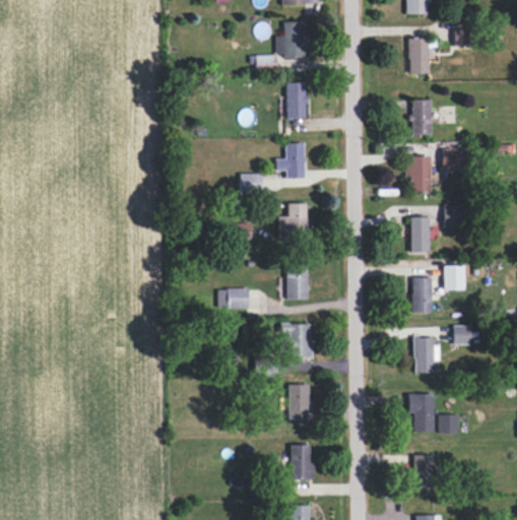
[(427,14),(426,0),(406,0),(406,14),(427,14)]
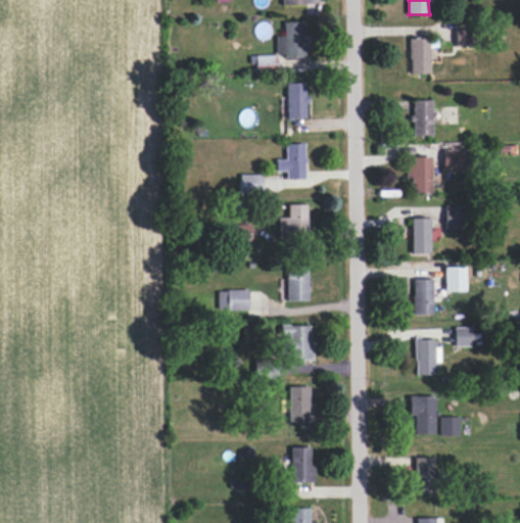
[(310,56),(309,35),(306,35),(306,21),(286,22),(286,37),(277,37),(277,57),(310,56)]
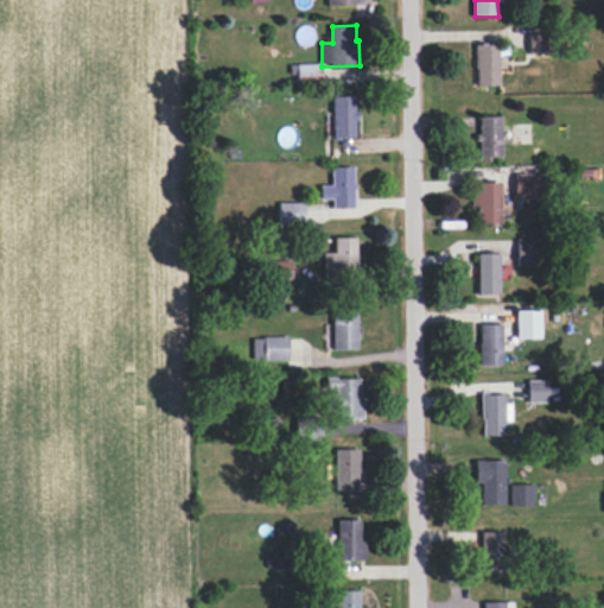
[(547,54),(548,35),(531,33),(531,54),(547,54)]
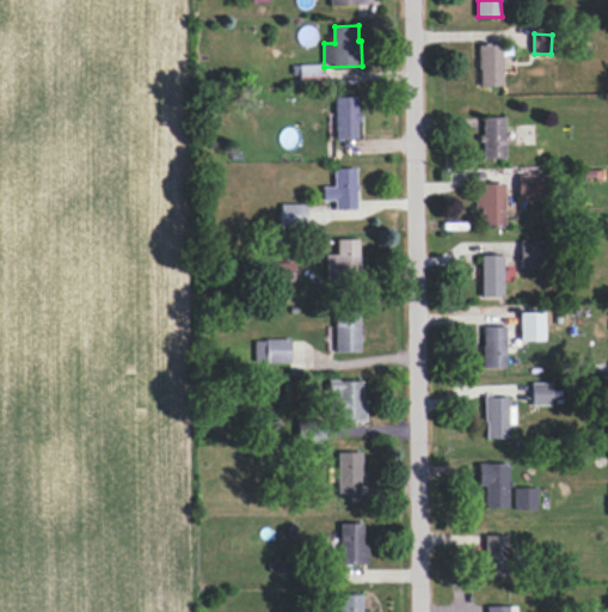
[(503,46),(480,46),(481,87),(504,87),(503,46)]
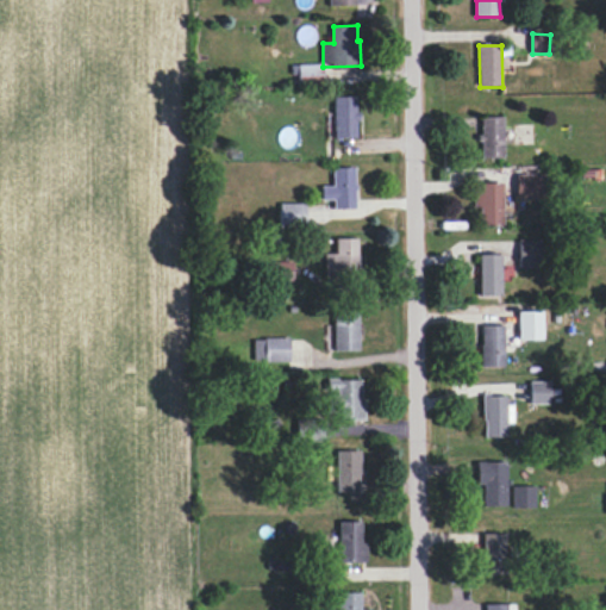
[(324,86),(325,64),(299,64),(299,85),(324,86)]
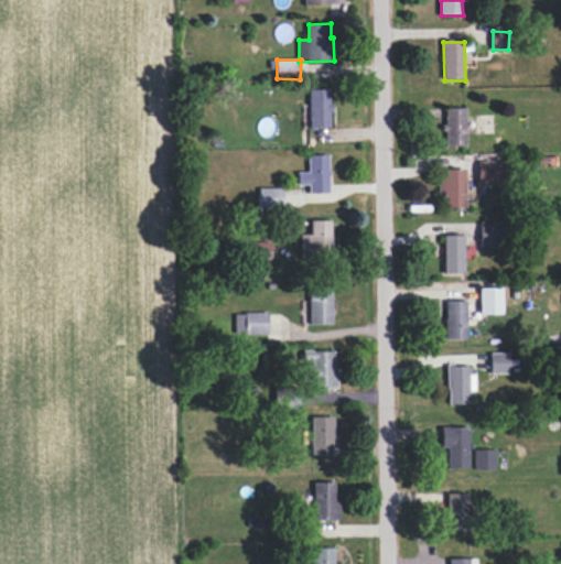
[(311,128),(333,128),(332,89),(311,90),(311,128)]
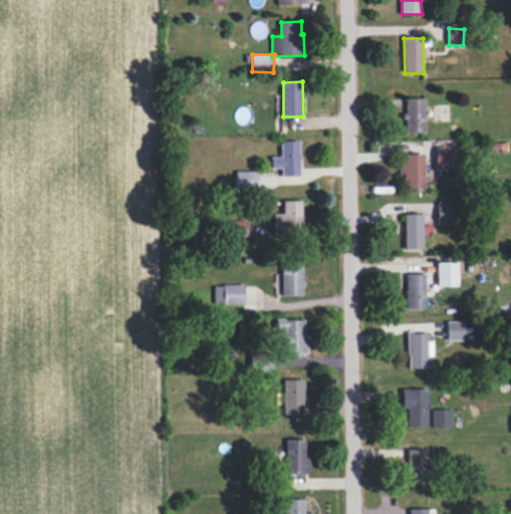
[(426,133),(425,98),(407,99),(408,134),(426,133)]
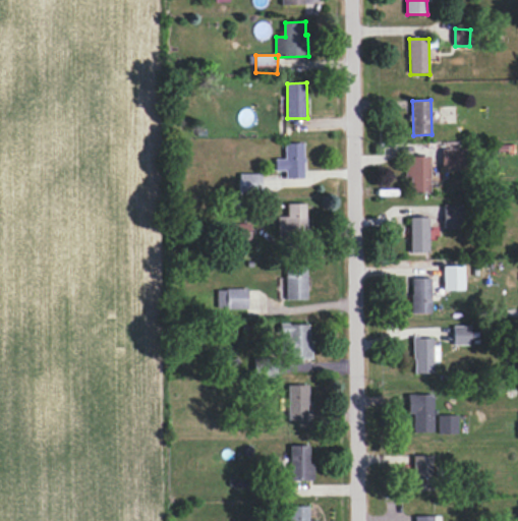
[(287,179),(305,178),(305,143),(286,143),(286,159),(276,160),(277,171),(287,171),(287,179)]
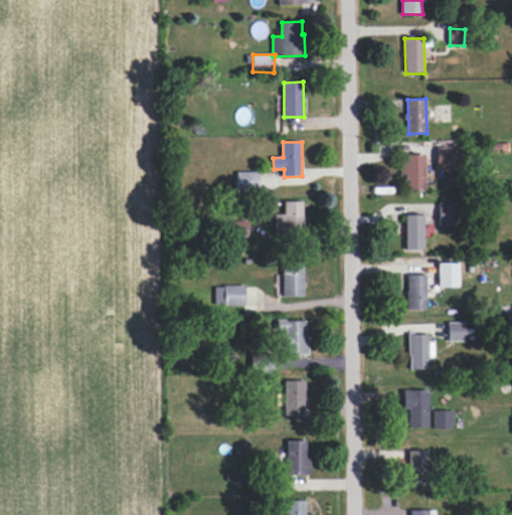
[(461,147),(438,147),(438,168),(461,168),(461,147)]
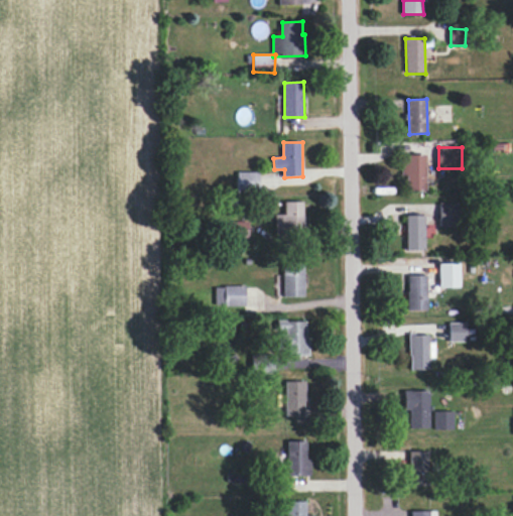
[(426,155),(402,155),(403,176),(407,176),(407,190),(427,190),(426,155)]
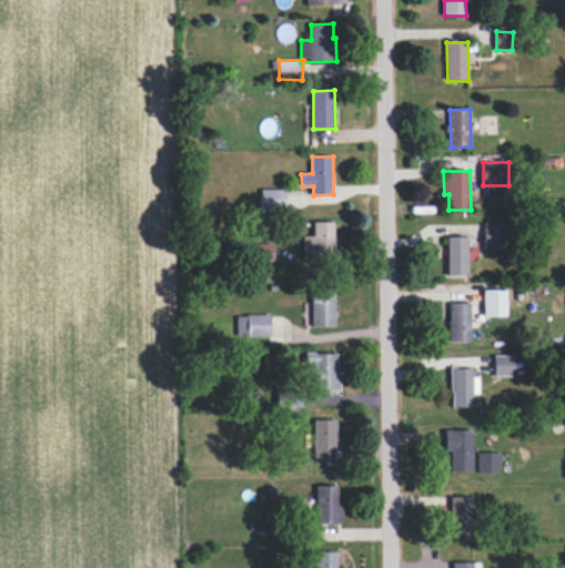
[(262,190),(263,209),(288,208),(286,190),(262,190)]
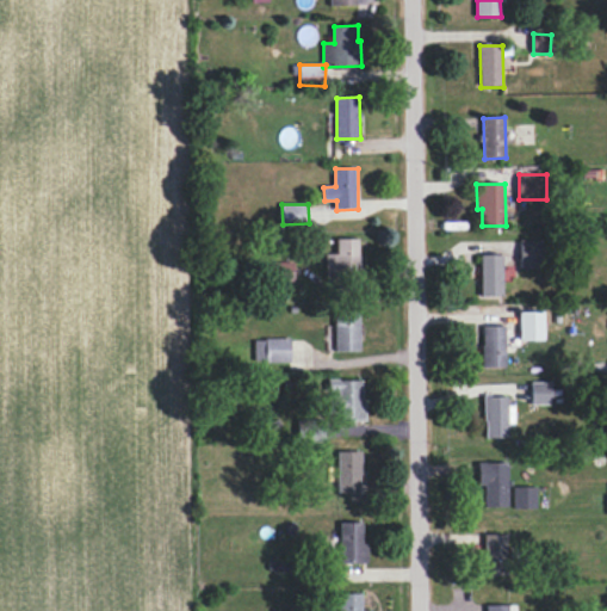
[(360,239),(339,239),(338,254),(328,254),(327,276),(364,277),(365,255),(360,255),(360,239)]
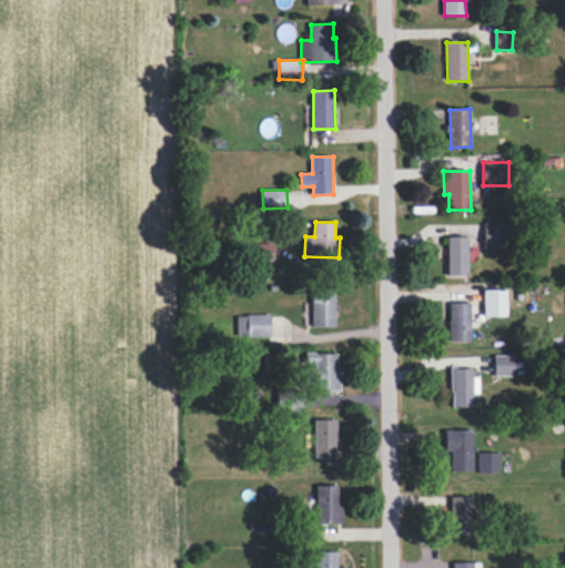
[(485,249),(508,250),(508,224),(486,223),(485,249)]
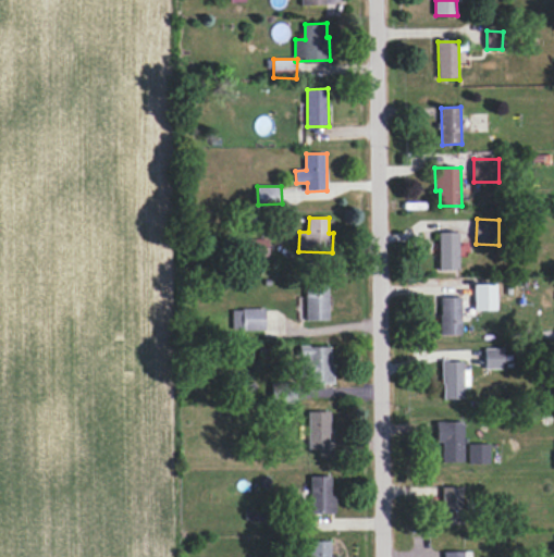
[(459,233),(440,233),(440,270),(459,270),(459,233)]
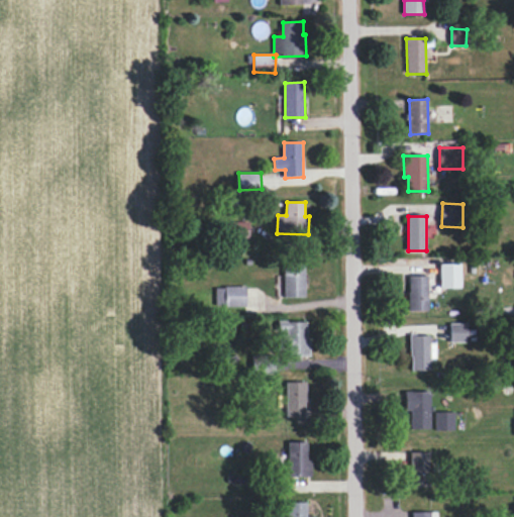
[(463,288),(461,264),(441,264),(441,288),(463,288)]
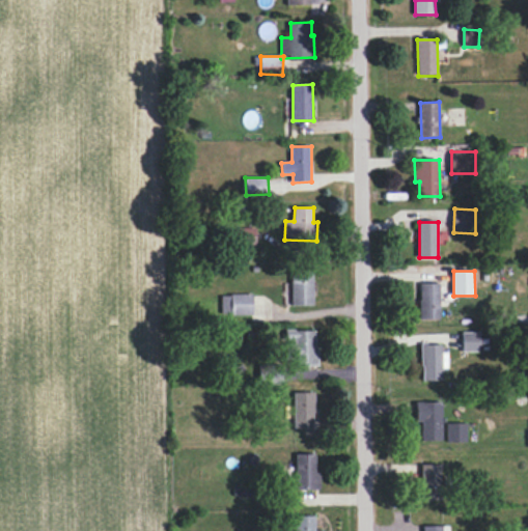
[(293,306),(314,305),(314,273),(293,273),(293,306)]
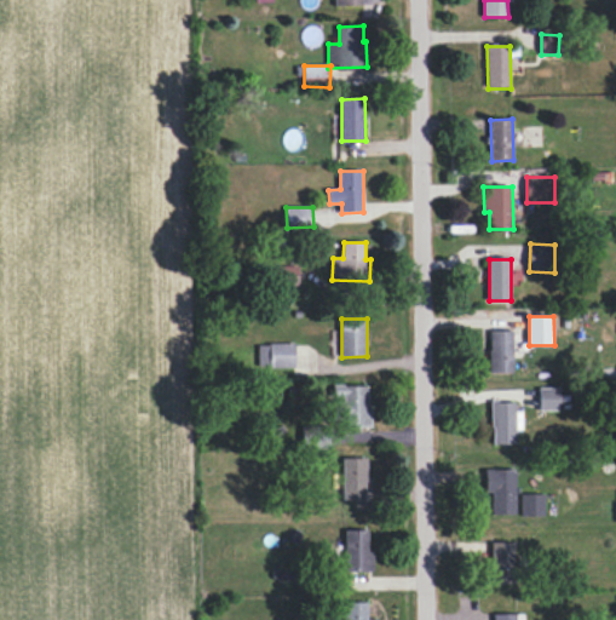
[(514,331),(491,331),(490,373),(514,373),(514,331)]
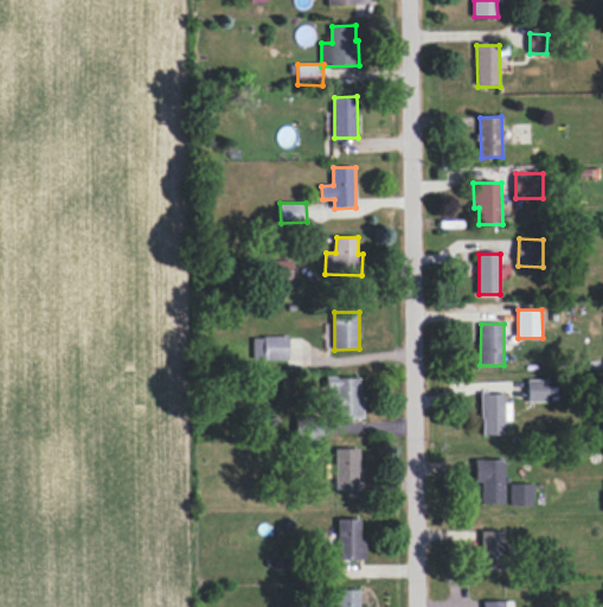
[(290,337),(255,337),(255,360),(290,360),(290,337)]
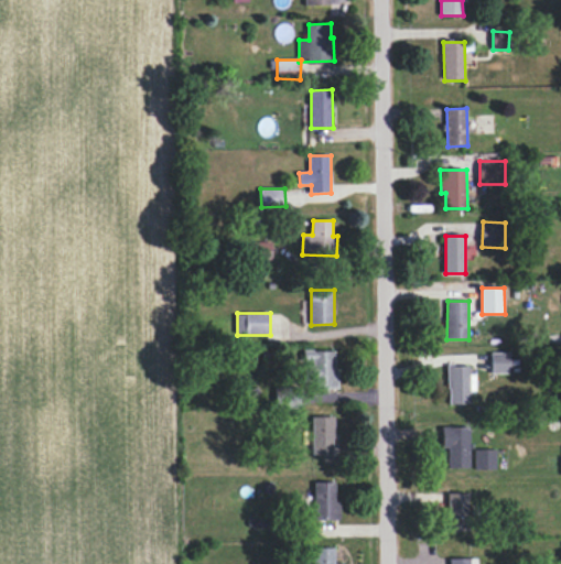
[(337,350),(304,351),(305,362),(312,361),(313,390),(338,389),(337,350)]
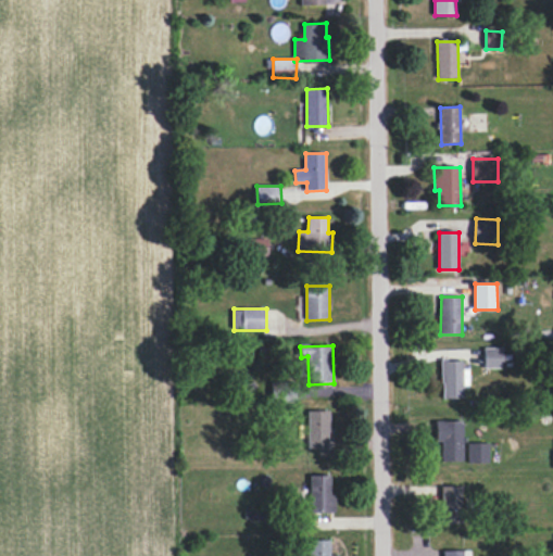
[(504,368),(504,348),(486,348),(486,368),(504,368)]
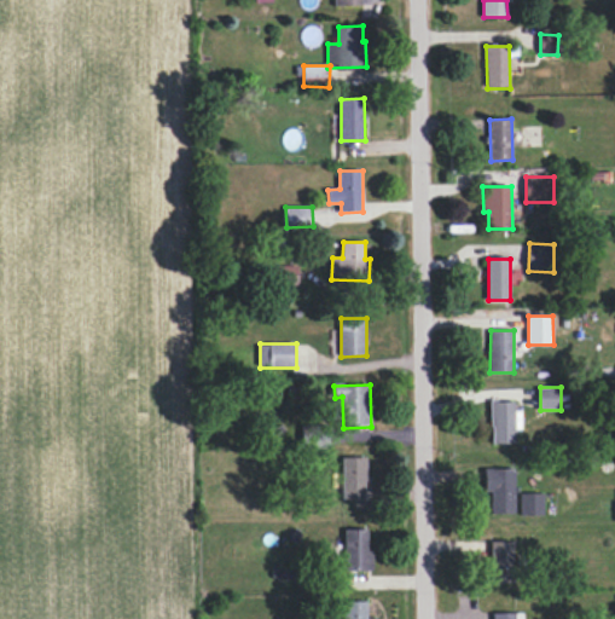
[(516,444),(516,429),(523,429),(523,411),(516,411),(516,401),(493,401),(493,444),(516,444)]
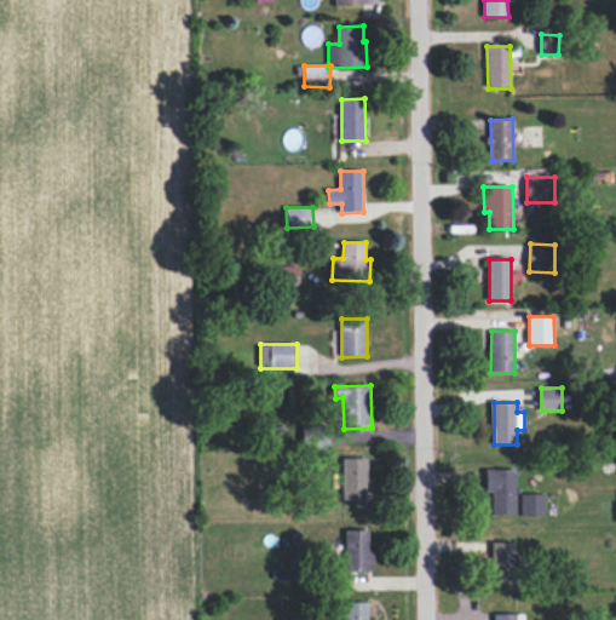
[(368,458),(345,459),(345,500),(368,500),(368,458)]
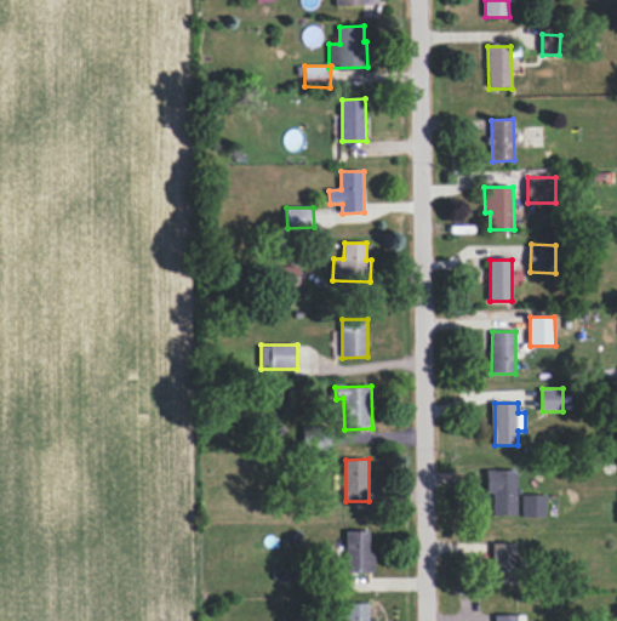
[(487,494),(492,494),(492,516),(519,516),(518,471),(487,471),(487,494)]
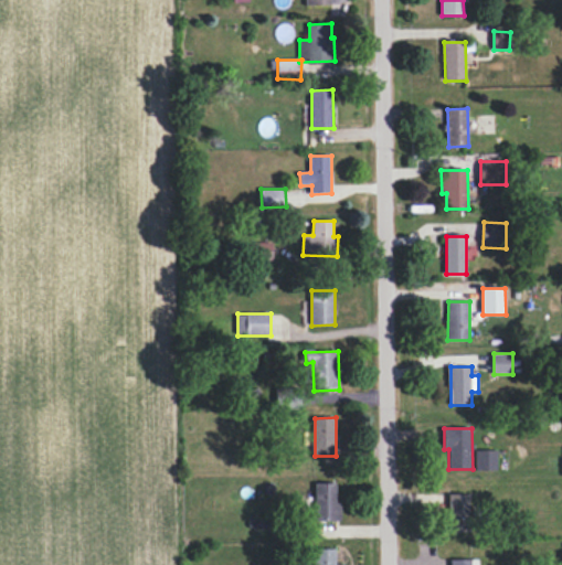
[(498,450),(476,450),(476,470),(498,470),(498,450)]
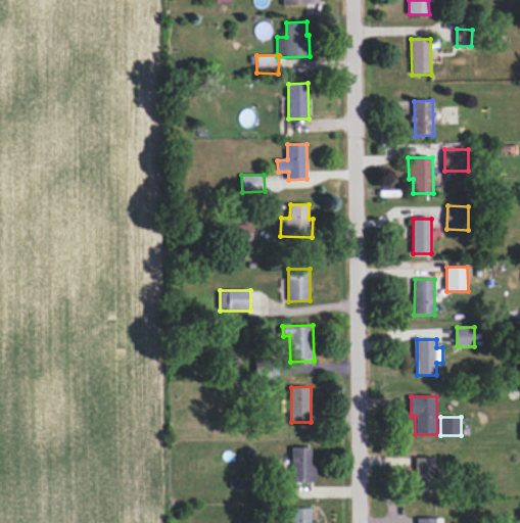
[(312,447),(292,447),(292,482),(317,482),(317,466),(312,466),(312,447)]
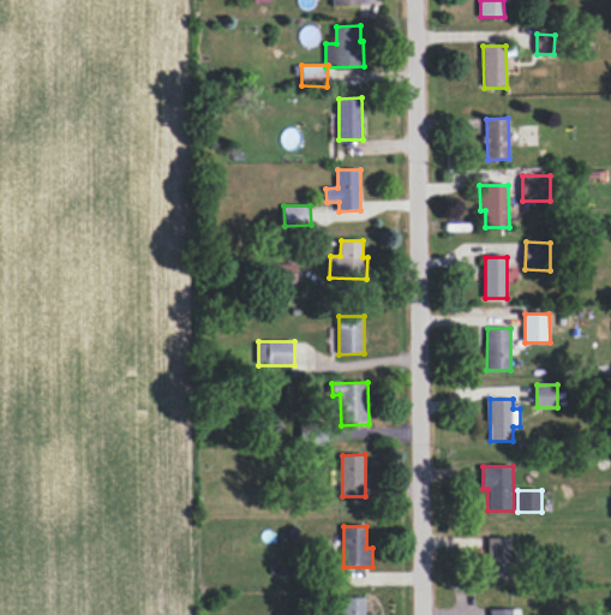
[(510,580),(511,538),(490,538),(489,579),(510,580)]
